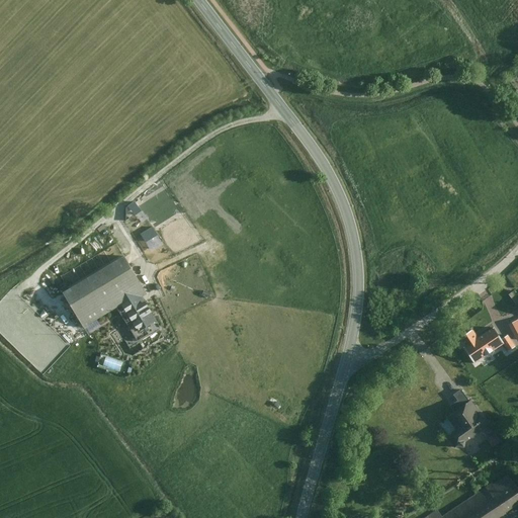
[(135,218),(143,211),(136,202),(127,208),(135,218)]
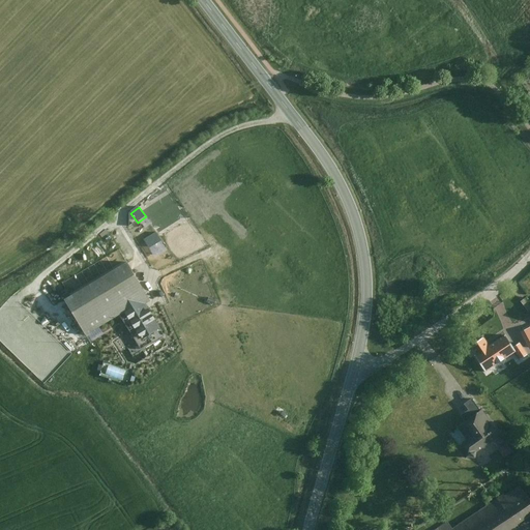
[(146,300),(126,266),(64,301),(84,334),(121,314),(129,328),(124,331),(133,345),(158,330),(142,303),(146,300)]
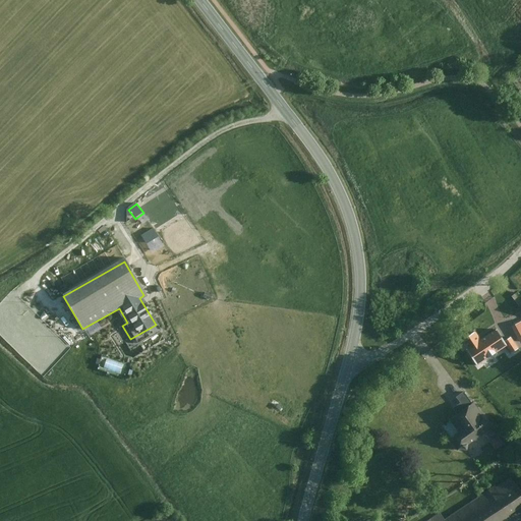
[(520,305),(520,297),(518,293),(512,297),(519,307),(520,305)]
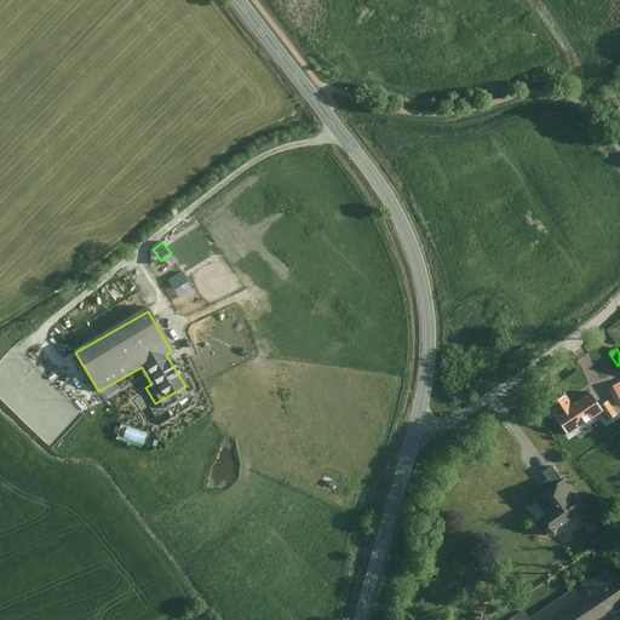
[(566,394),(547,406),(568,436),(603,413),(590,392),(572,405),(566,394)]
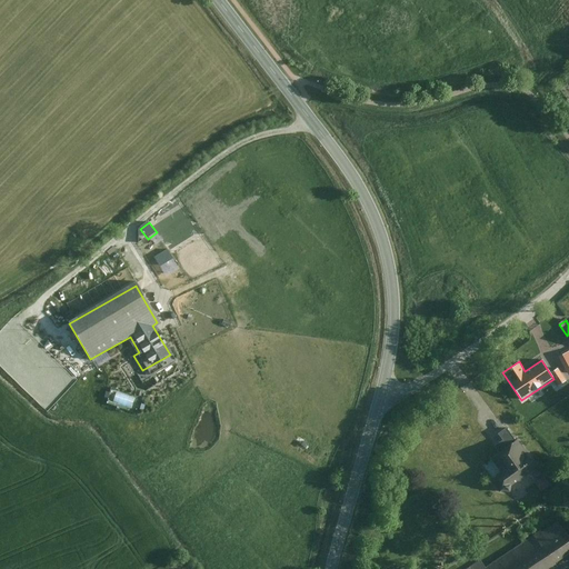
[(531,468),(506,428),(496,435),(499,440),(492,445),(496,451),(489,456),(498,468),(487,475),(497,490),(531,468)]
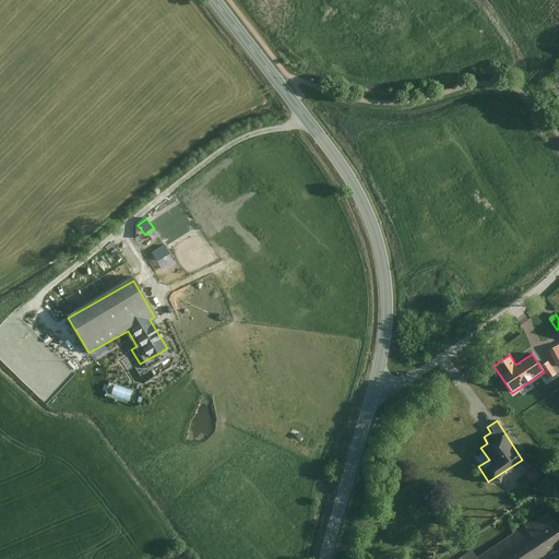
[(558,543),(558,533),(545,511),(475,556),(473,551),(461,558),(543,558),(542,556),(558,543)]
